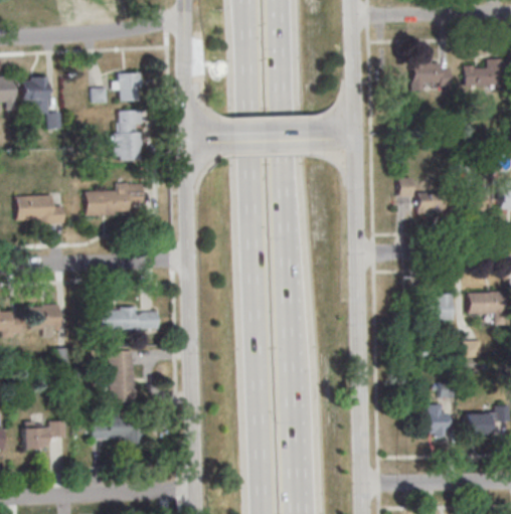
[(465,86),(502,86),(502,59),(488,59),(488,67),(465,67),(465,86)]
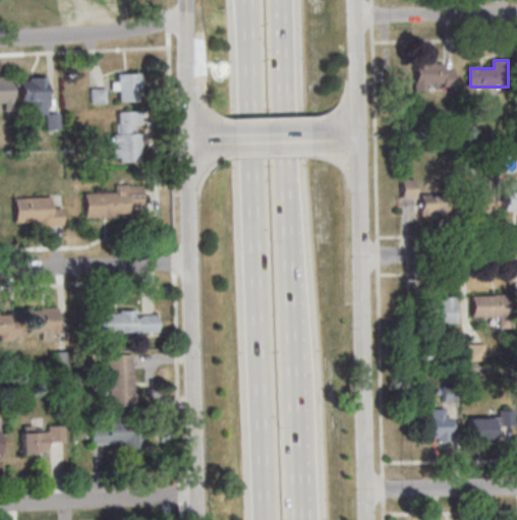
[(418,61),(418,93),(429,93),(429,85),(457,85),(456,69),(447,69),(447,61),(418,61)]
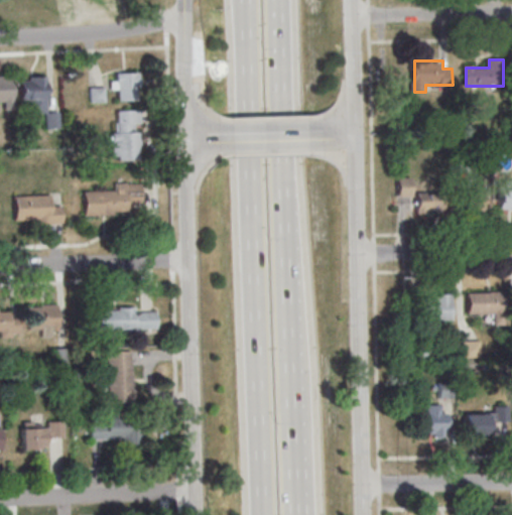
[(115,92),(120,92),(120,101),(143,101),(143,73),(115,73),(115,92)]
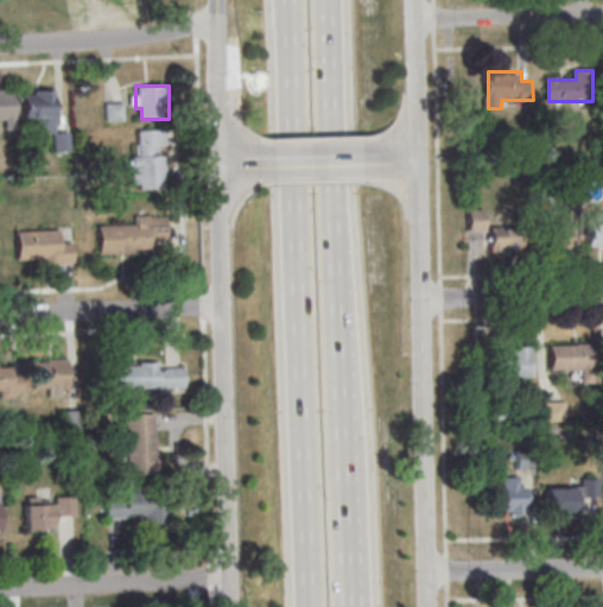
[(0,121),(8,121),(8,130),(18,130),(18,90),(0,90),(0,121)]
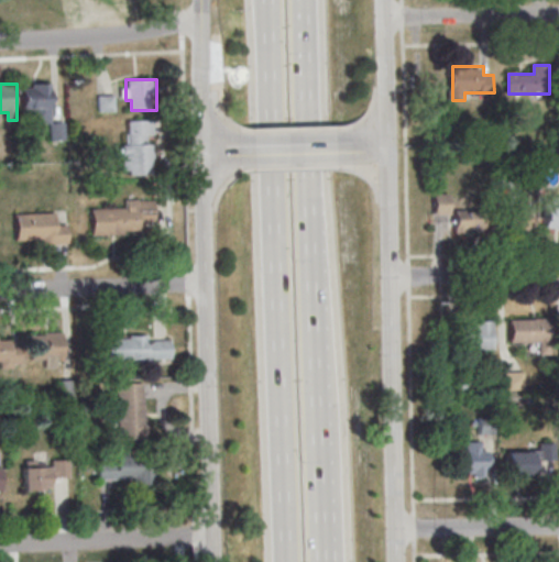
[(54,123),(54,85),(25,85),(26,111),(35,111),(35,124),(55,124),(55,141),(69,141),(68,123),(54,123)]
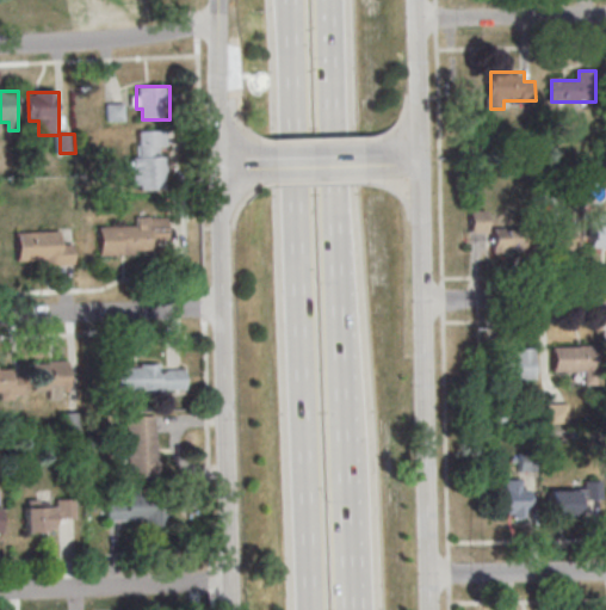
[(112,122),(128,122),(128,105),(111,105),(112,122)]
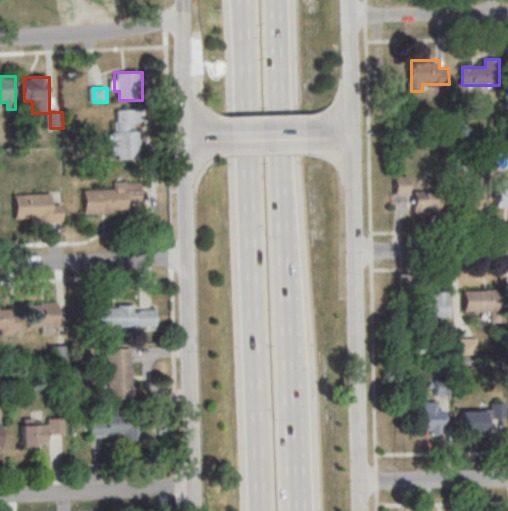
[(115,160),(144,160),(143,110),(115,110),(115,160)]
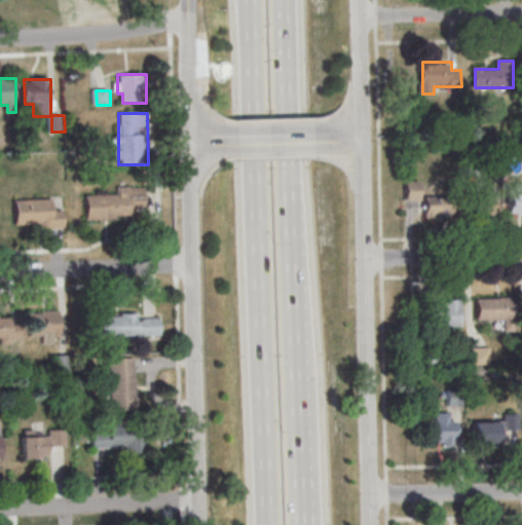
[(423,182),(408,182),(408,201),(423,201),(423,182)]
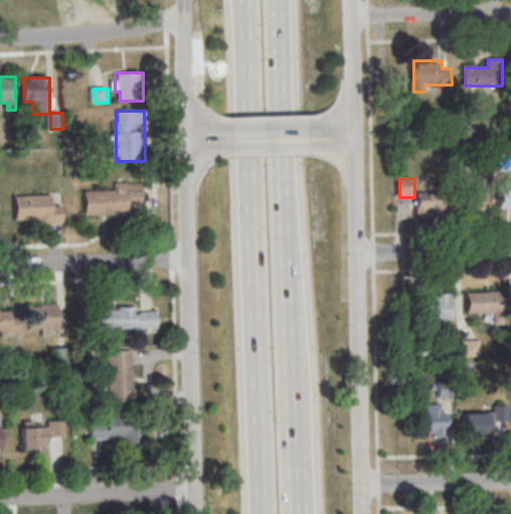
[(510,180),(501,181),(501,210),(510,210),(510,180)]
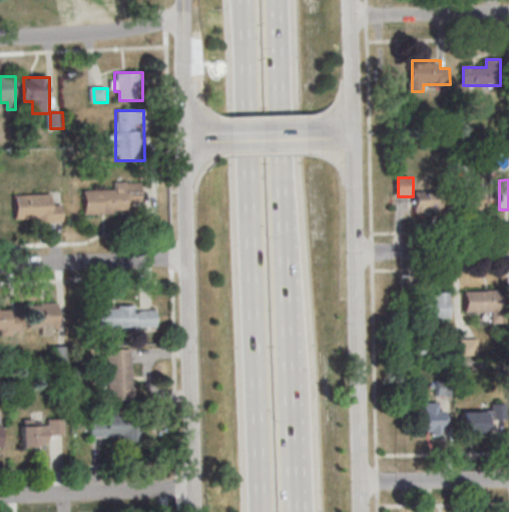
[(144,182),(116,182),(116,191),(86,191),(86,214),(134,213),(134,204),(145,203),(144,182)]
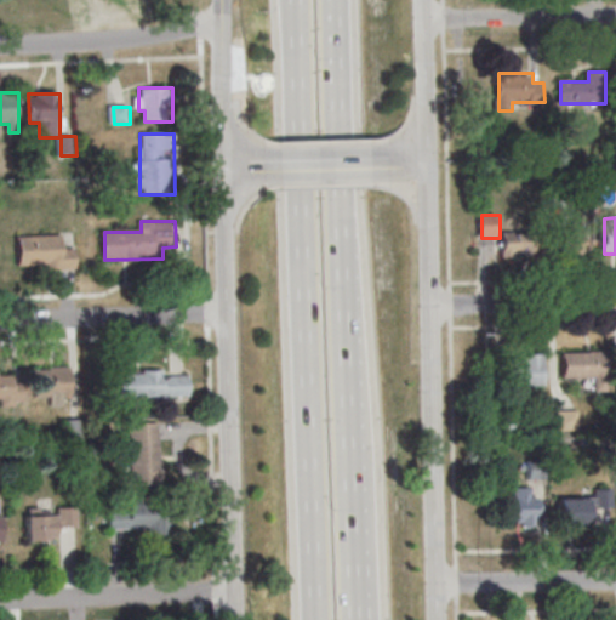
[(532,257),(532,232),(503,232),(503,257),(532,257)]
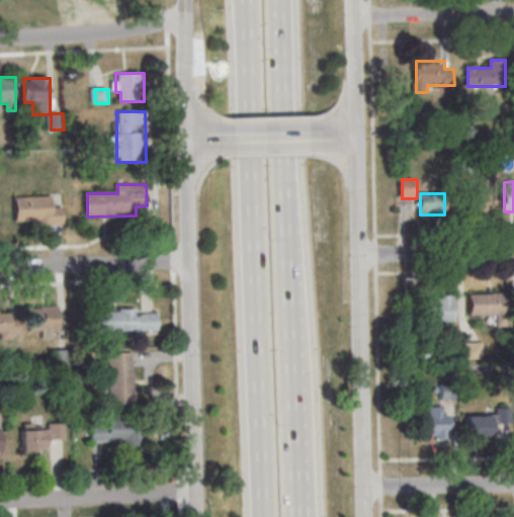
[(66,224),(66,206),(54,206),(54,196),(17,196),(17,224),(66,224)]
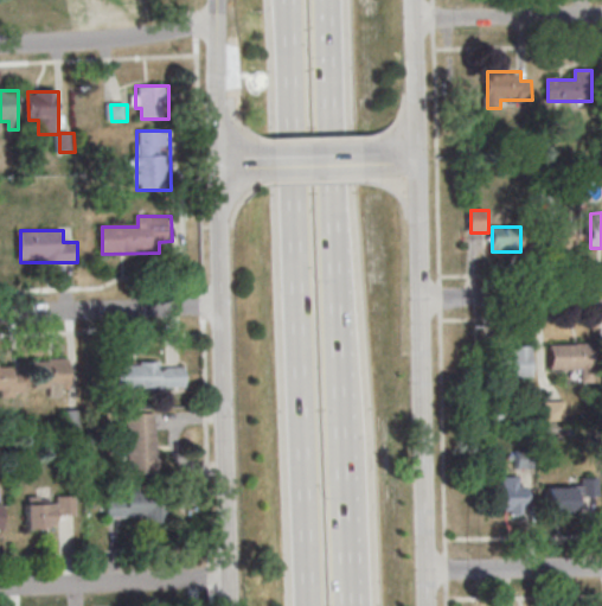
[(552,344),(552,370),(594,370),(594,344),(552,344)]
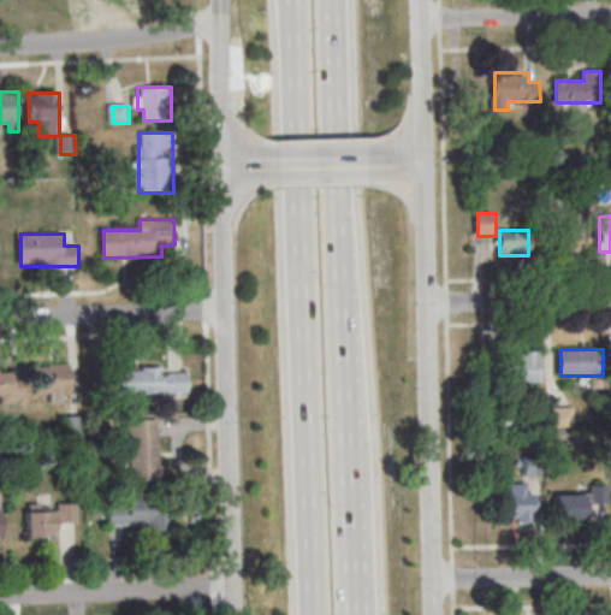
[(541,353),(509,353),(509,384),(541,384),(541,353)]
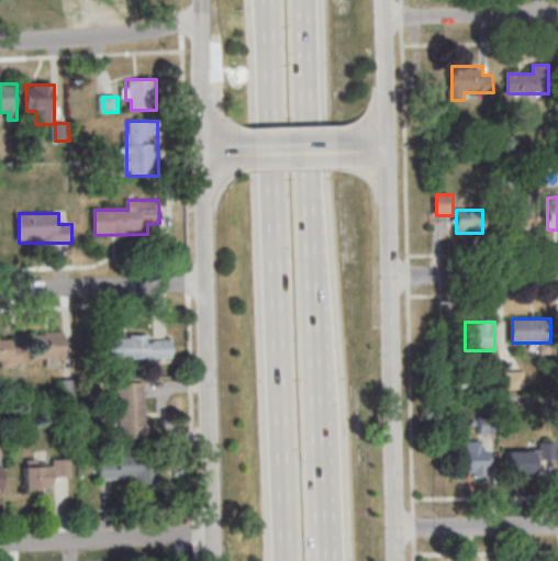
[(46,367),(67,367),(67,333),(34,333),(34,357),(46,357),(46,367)]
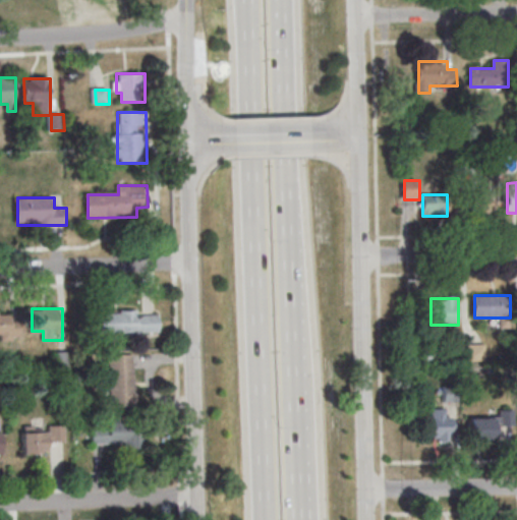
[(0,312),(0,341),(22,341),(21,312),(0,312)]
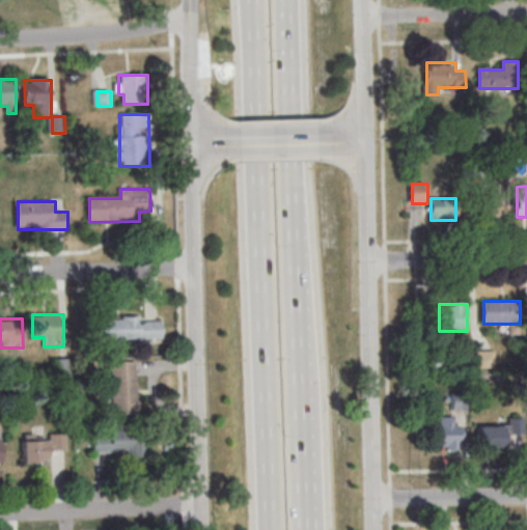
[(165,319),(106,319),(106,340),(165,340),(165,319)]
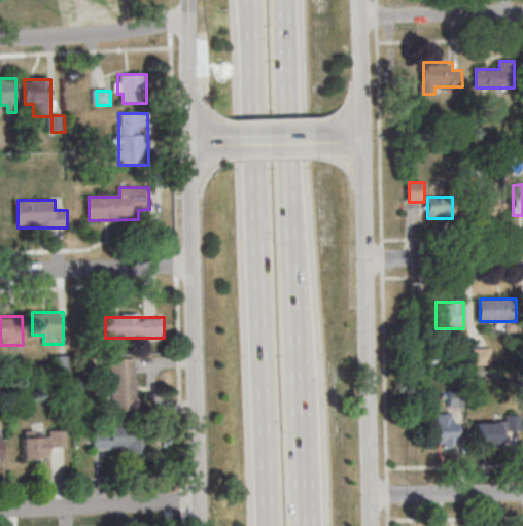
[(114,412),(139,412),(139,359),(114,359),(114,412)]
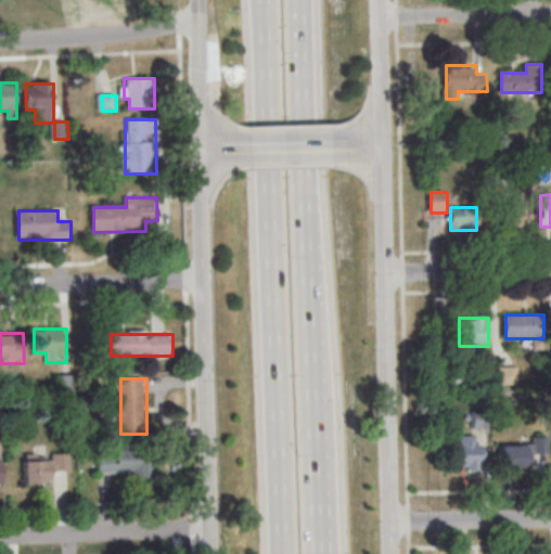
[(483,471),(483,436),(459,436),(459,471),(483,471)]
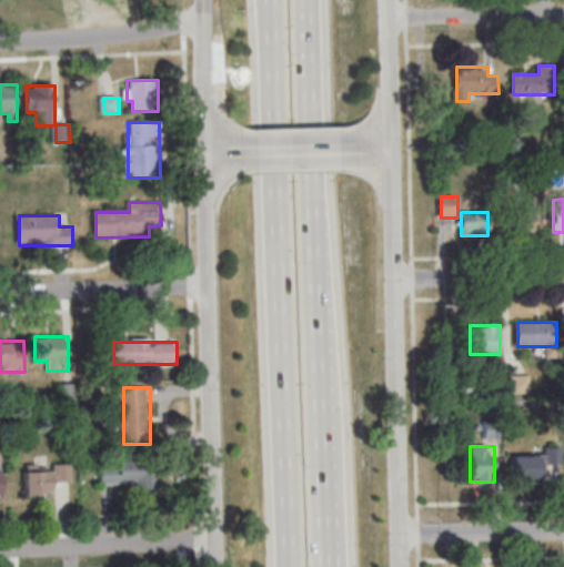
[(563,448),(541,448),(541,456),(515,456),(515,479),(540,479),(541,466),(563,466),(563,448)]
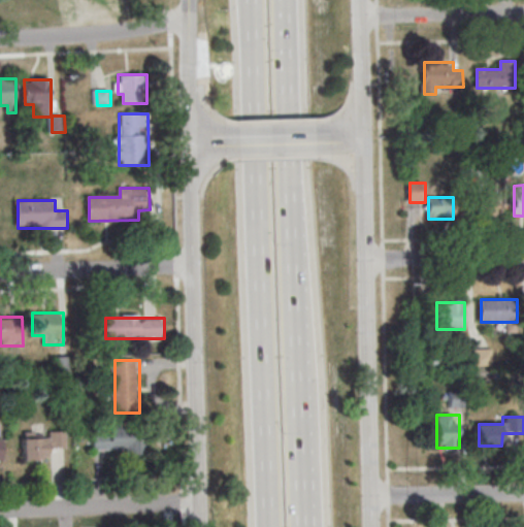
[(95,450),(129,450),(129,456),(150,456),(150,426),(95,426),(95,450)]
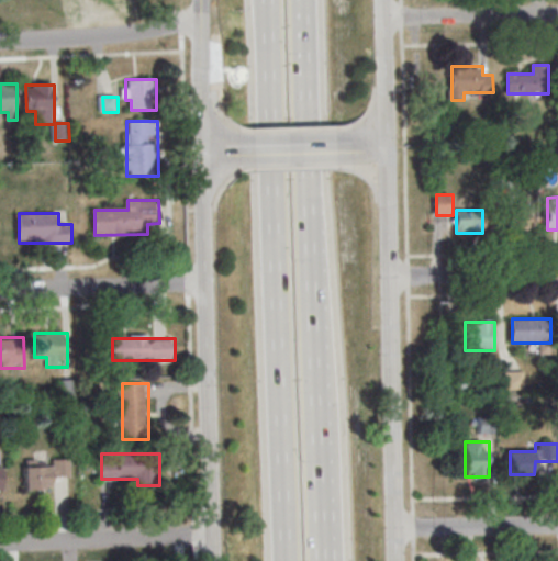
[(73,478),(73,461),(25,461),(25,491),(52,491),(52,478),(73,478)]
